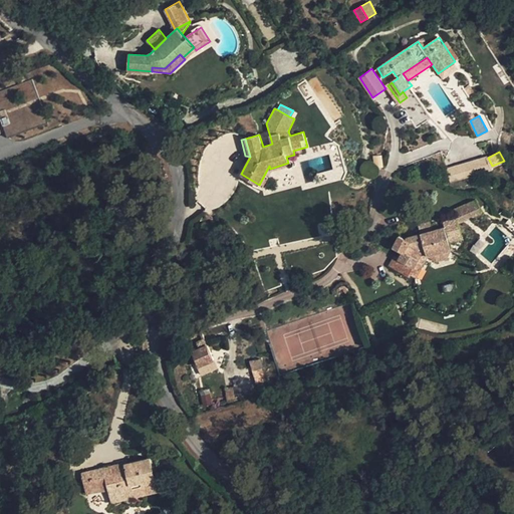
[(373,155),(374,168),(382,167),(381,154),(373,155)]
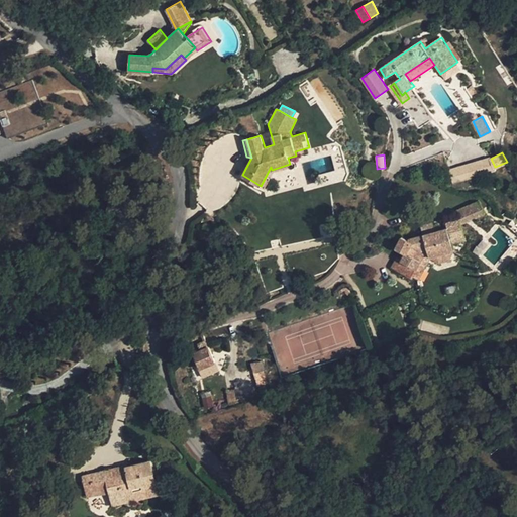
[(251,158),(246,157),(241,167),(245,169),(251,158)]
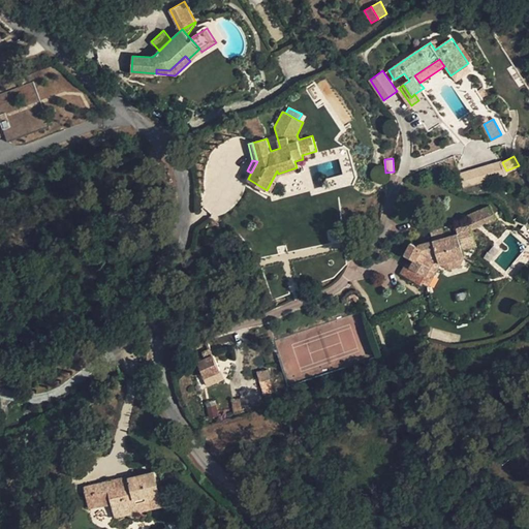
[(297,167),(278,174),(279,177),(298,170),(297,167)]
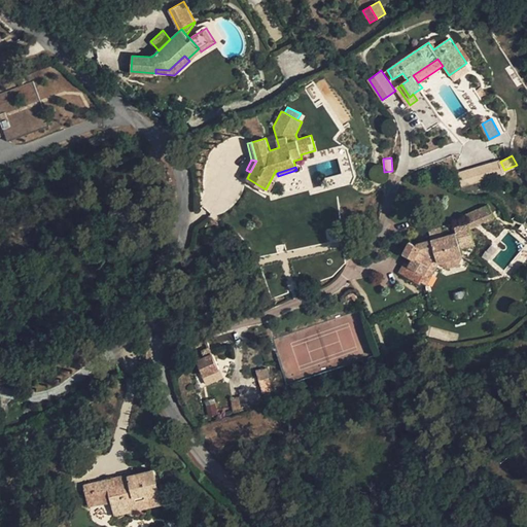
[(276,170),(266,189),(270,191),(278,176),(277,173),(276,170)]
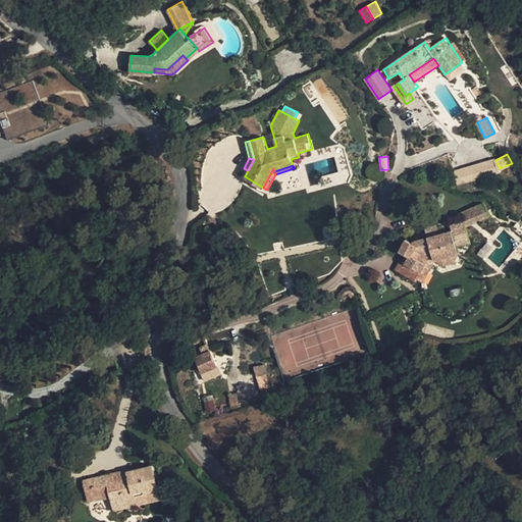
[(481,219),(489,215),(484,203),(476,206),(477,210),(481,219)]
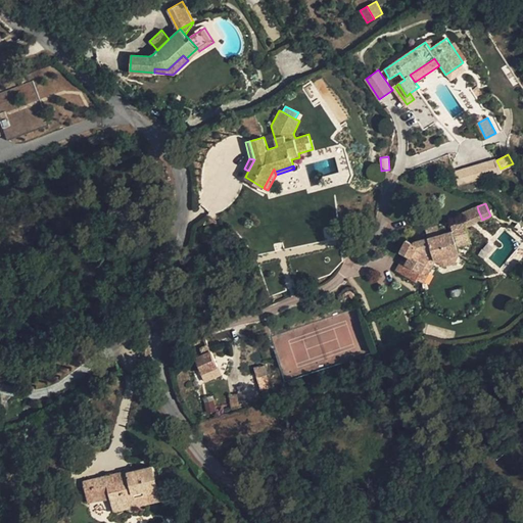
[(462,212),(464,217),(478,210),(477,206),(462,212)]
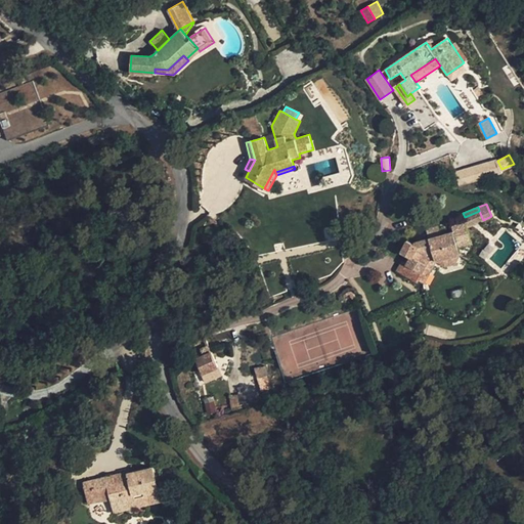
[(479,211),(465,217),(466,220),(468,226),(483,220),(479,211)]
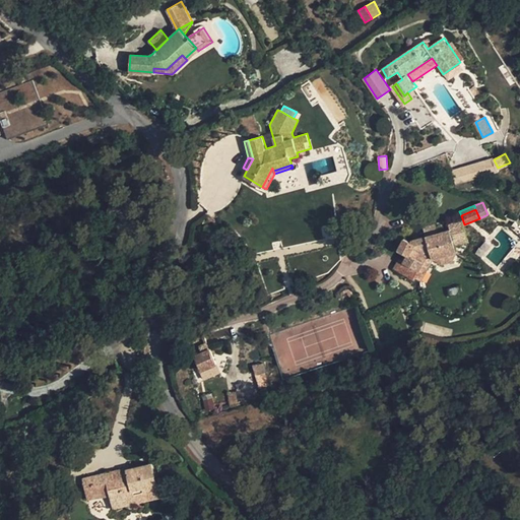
[(455,245),(468,241),(464,224),(462,218),(449,222),(451,229),(438,233),(436,223),(423,228),(426,237),(410,241),(405,238),(398,250),(407,255),(403,263),(398,260),(393,269),(416,281),(417,278),(431,254),(455,247),(455,245)]
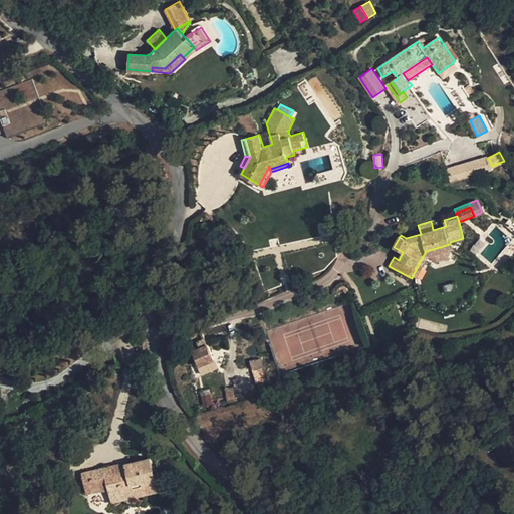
[(450,244),(426,251),(429,256),(452,249),(450,244)]
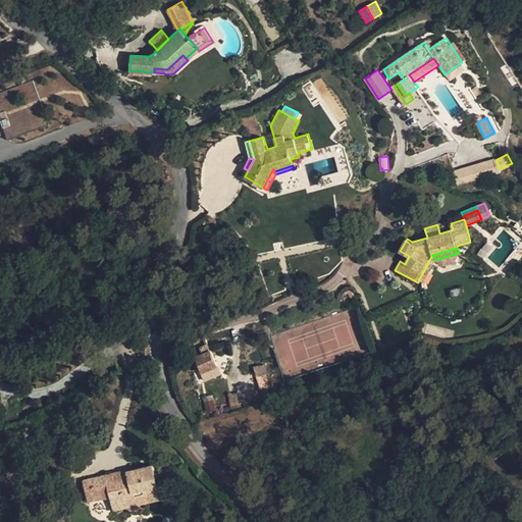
[(435,260),(432,255),(419,279),(423,281),(435,260)]
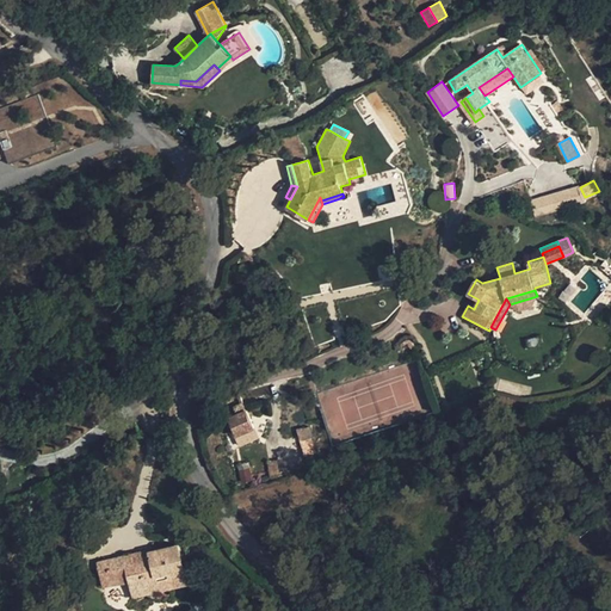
[(234,406),(236,414),(228,418),(236,436),(247,431),(254,429),(242,401),(234,406)]
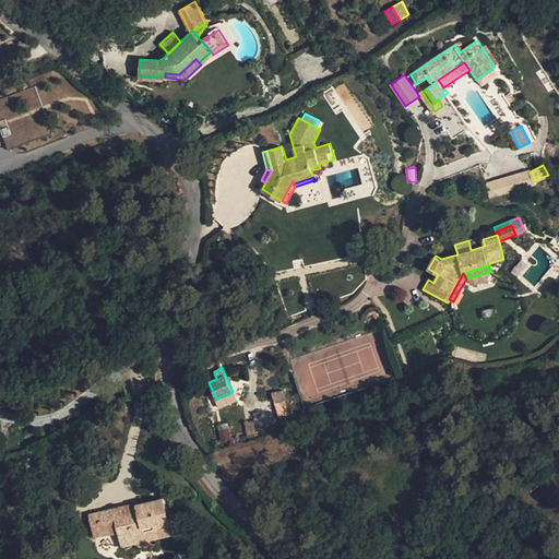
[(226,394),(216,399),(219,407),(230,403),(226,394)]
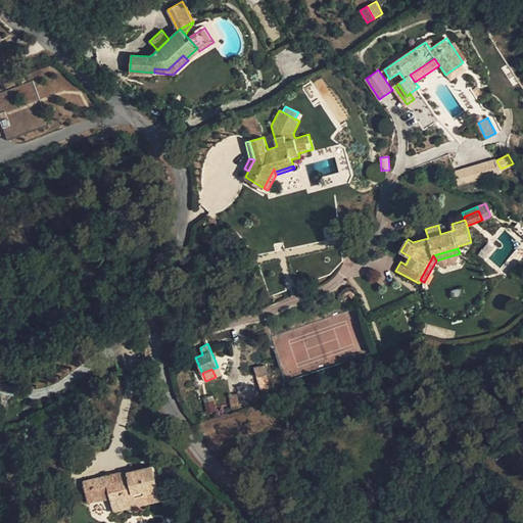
[(270,387),(265,369),(255,372),(260,390),(270,387)]
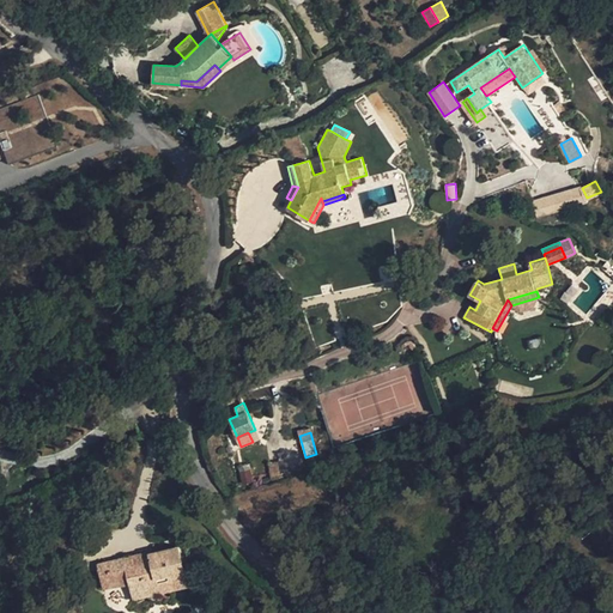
[(267,465),(272,478),(281,474),(278,462),(267,465)]
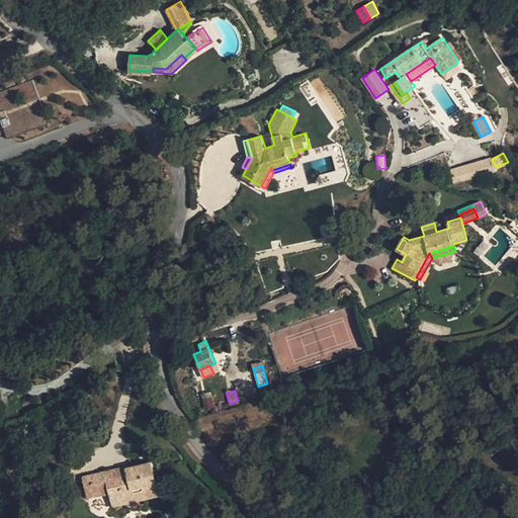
[(200,397),(204,410),(213,407),(209,395),(200,397)]
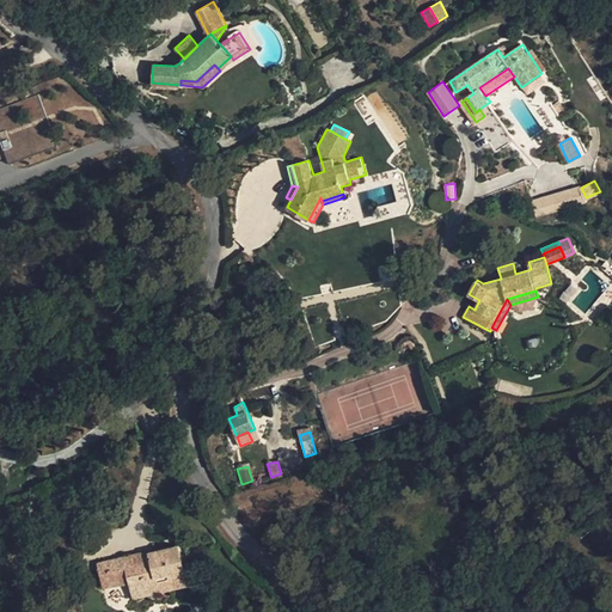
[(178,545),(124,558),(130,583),(134,598),(188,585),(178,545)]
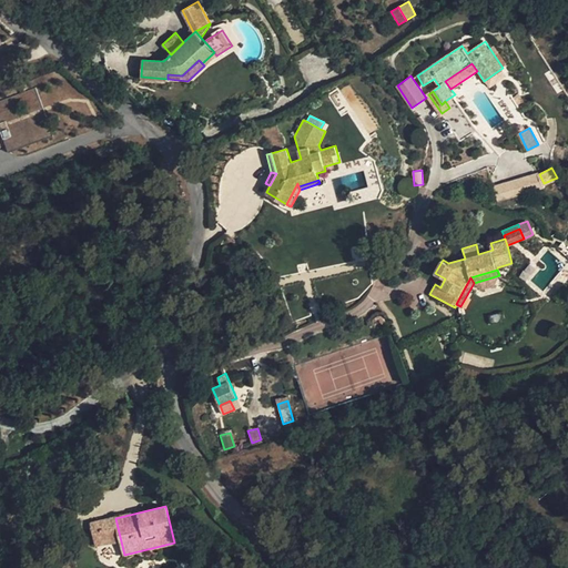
[(121,541),(115,518),(91,524),(97,547),(121,541)]
